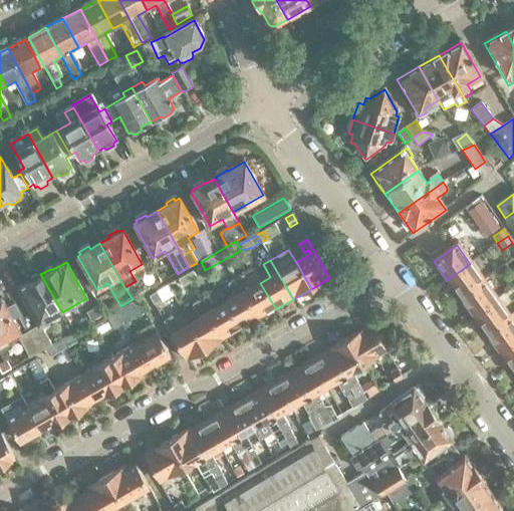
[(483,282),(470,264),(447,280),(460,298),(483,282)]
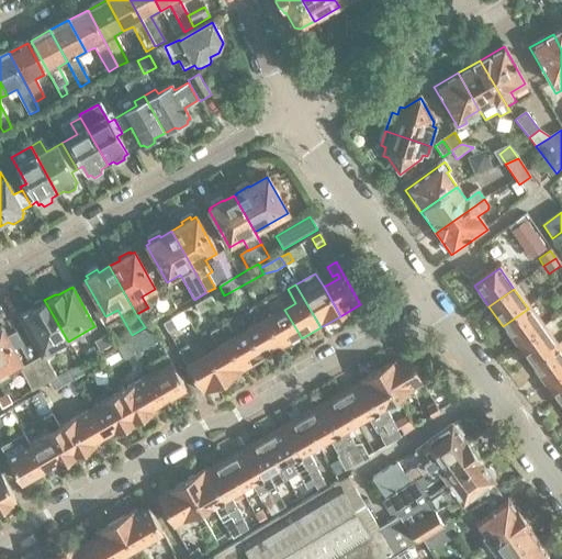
[(282,350),(302,338),(284,310),(277,295),(257,308),(282,350)]
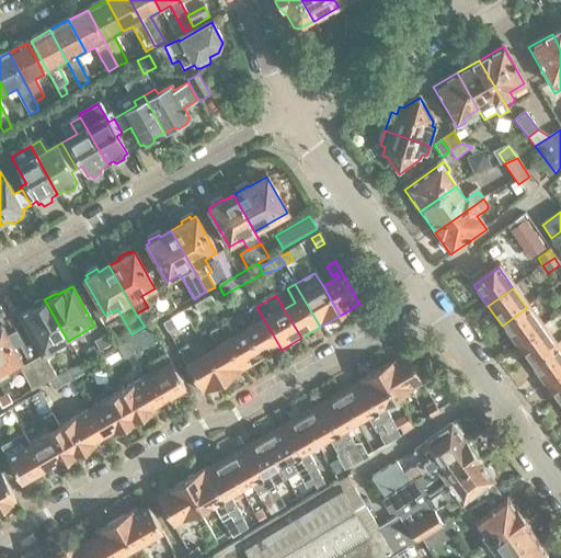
[(203,302),(207,310),(215,306),(210,297),(203,302)]
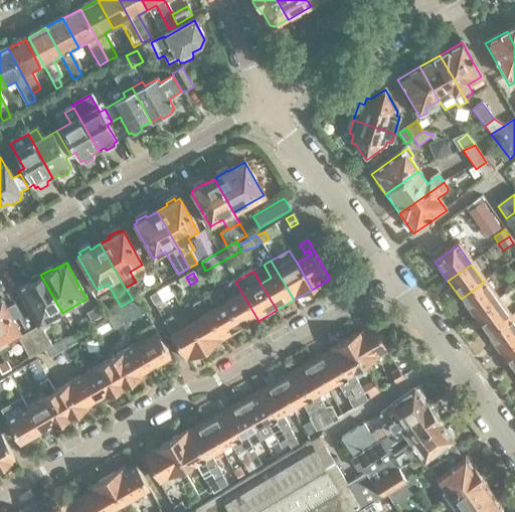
[(30,283),(17,291),(38,327),(62,313),(40,275),(31,280),(30,283)]
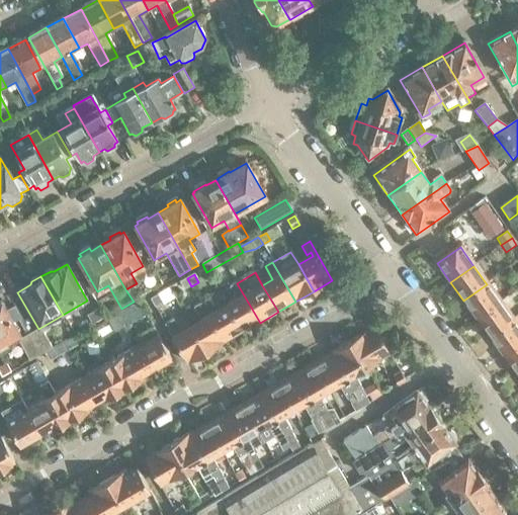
[(184,290),(191,286),(187,278),(179,282),(184,290)]
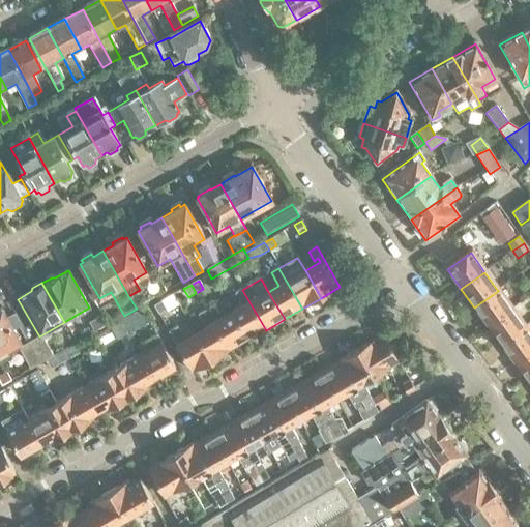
[(242,306),(242,308),(232,313),(247,341),(266,330),(242,290),(235,294),(242,306)]
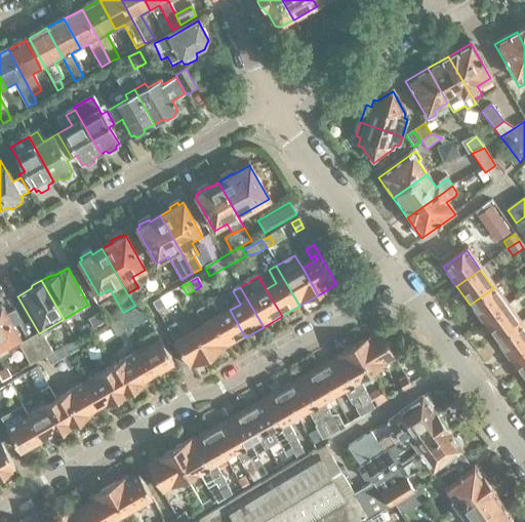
[(507,307),(493,288),(470,305),(483,323),(507,307)]
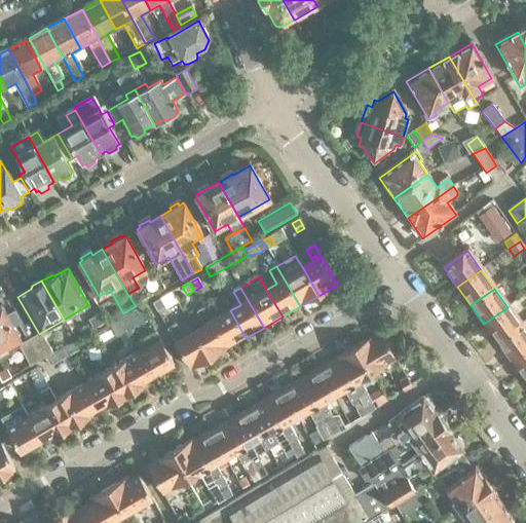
[(152,304),(157,312),(164,308),(165,310),(177,304),(172,293),(152,304)]
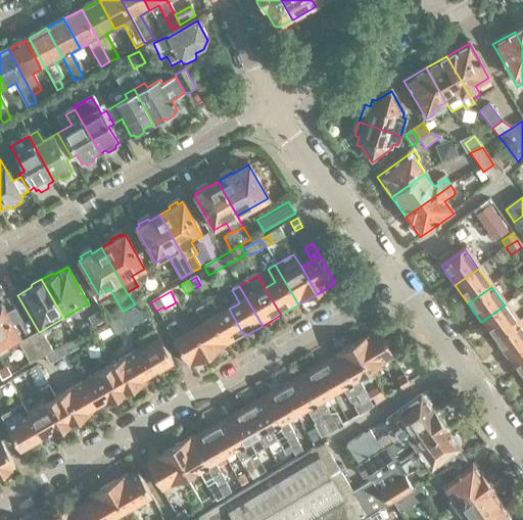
[(219,315),(211,301),(203,306),(227,346),(244,336),(229,309),(219,315)]
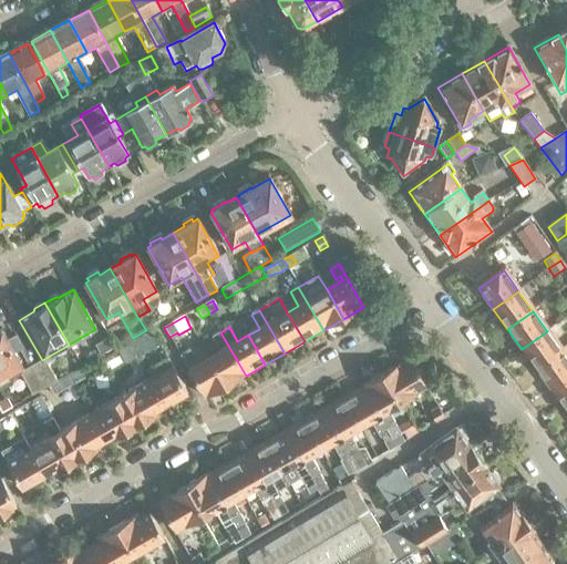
[(0,331),(0,382),(9,378),(7,375),(21,366),(1,330),(0,331)]
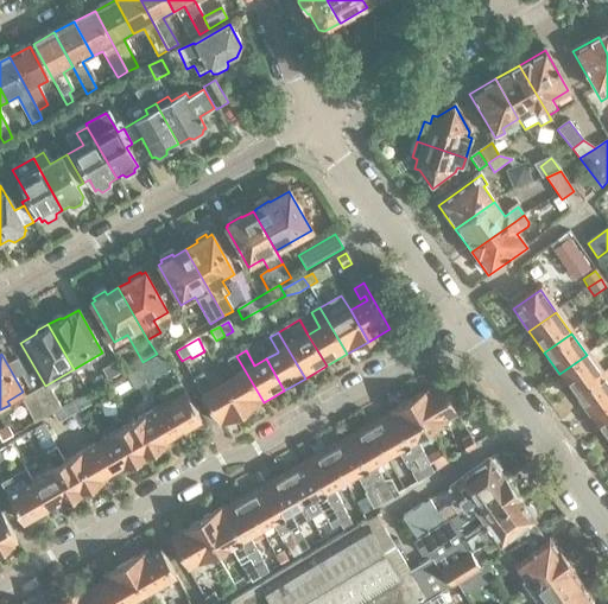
[(602,376),(587,355),(559,374),(575,395),(602,376)]
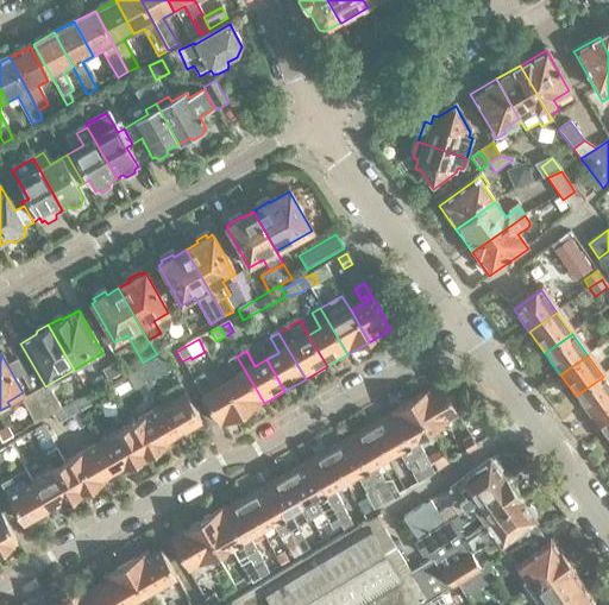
[(243,415),(264,403),(237,357),(228,361),(236,377),(224,384),(243,415)]
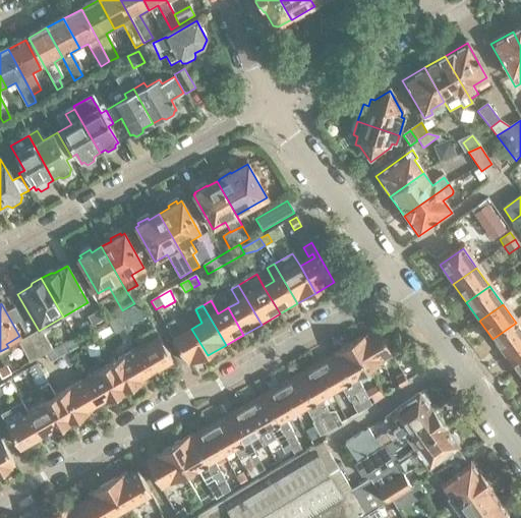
[(119,318),(126,330),(148,318),(145,311),(134,308),(119,318)]
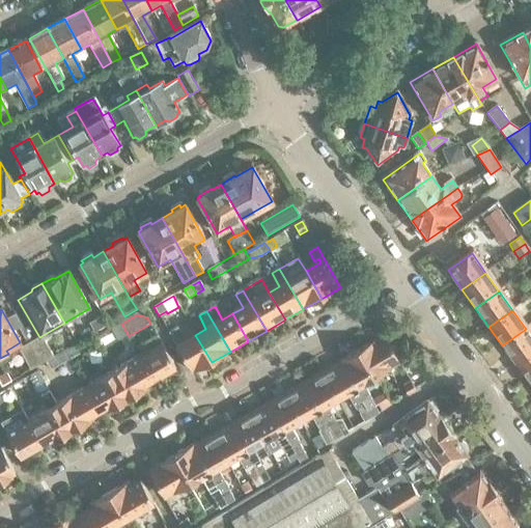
[(94,334),(108,327),(102,316),(89,324),(94,334)]
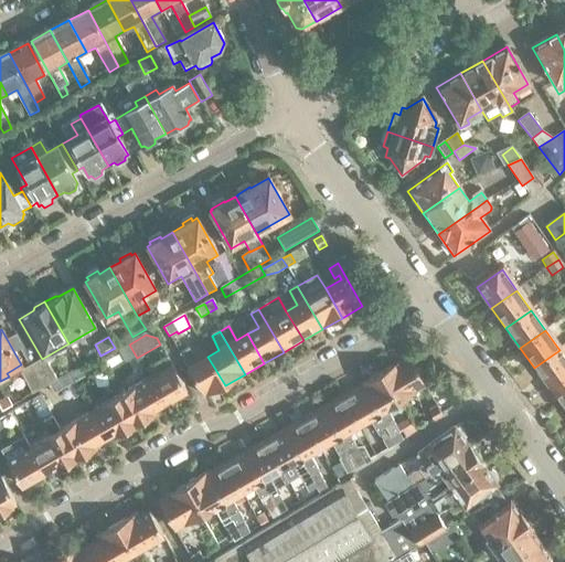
[(208,357),(201,343),(190,350),(189,349),(180,354),(204,398),(225,385),(208,357)]
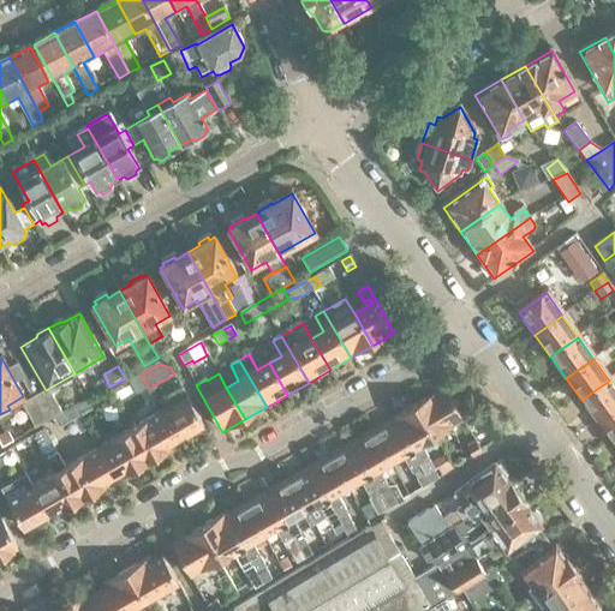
[(137,396),(149,389),(141,375),(129,382),(137,396)]
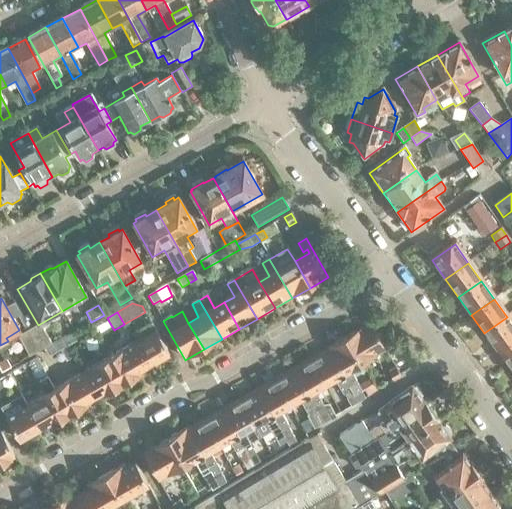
[(511,339),(511,323),(507,317),(484,333),(497,351),(511,339)]
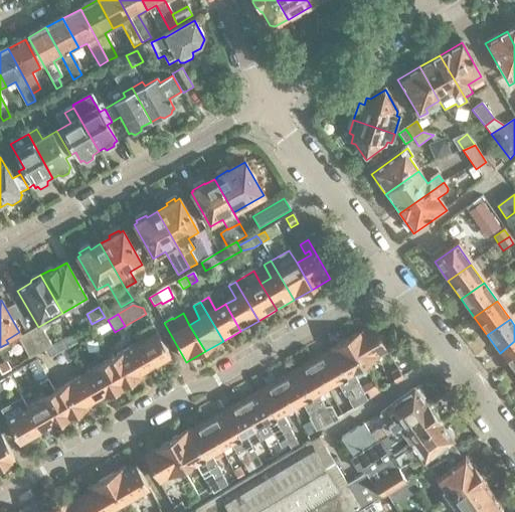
[(46,350),(52,347),(40,326),(29,332),(41,353),(46,350)]
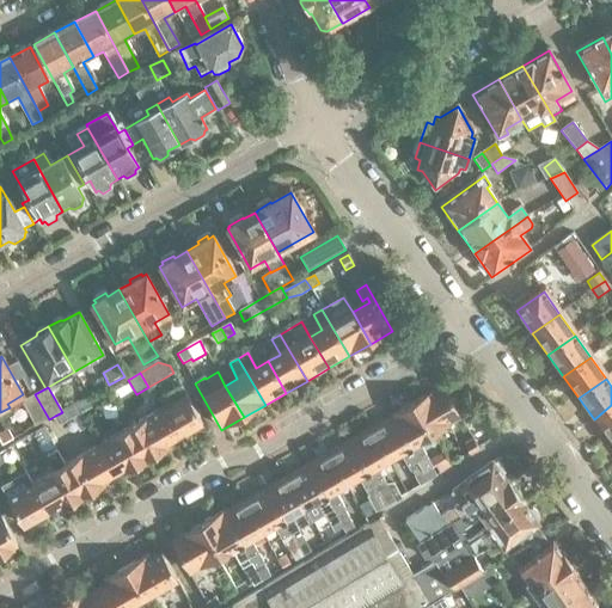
[(160,411),(176,440),(202,424),(187,397),(181,387),(163,398),(155,403),(160,411)]
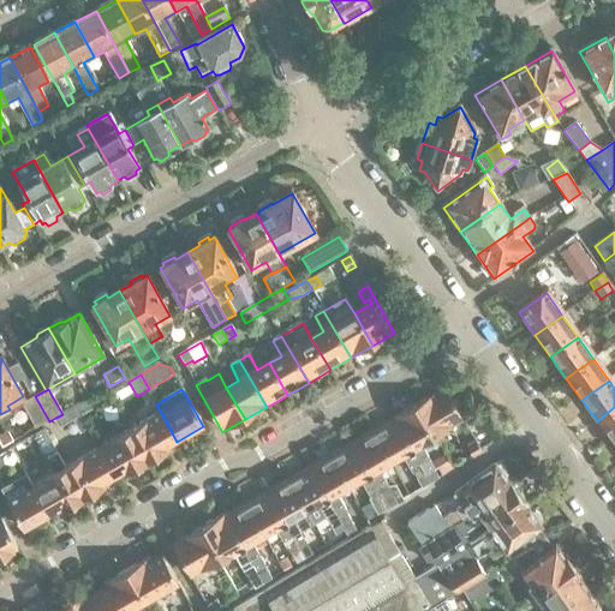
[(415,407),(433,438),(464,420),(446,389),(415,407)]
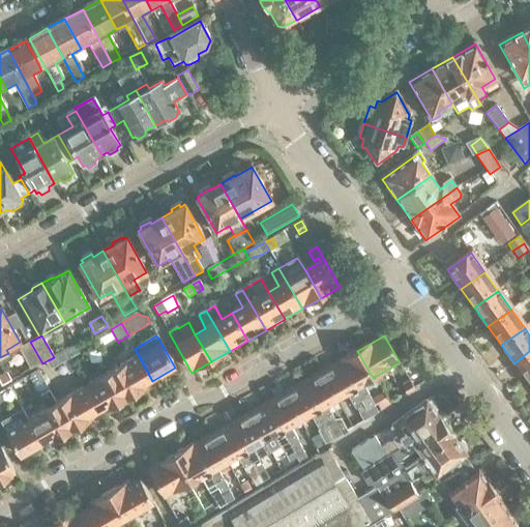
[(31,370),(42,363),(30,342),(19,349),(31,370)]
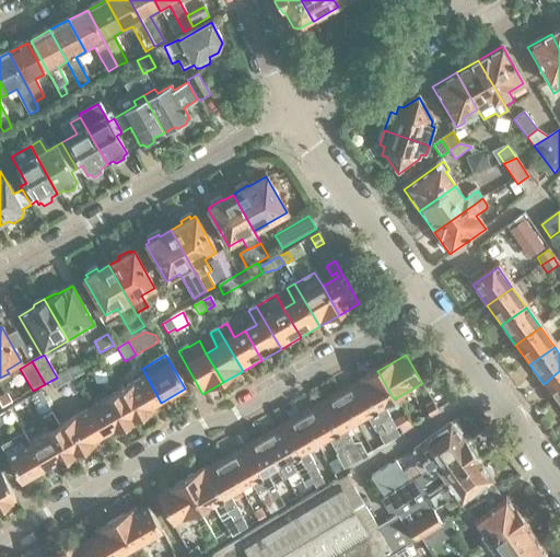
[(68,371),(73,381),(88,372),(83,362),(68,371)]
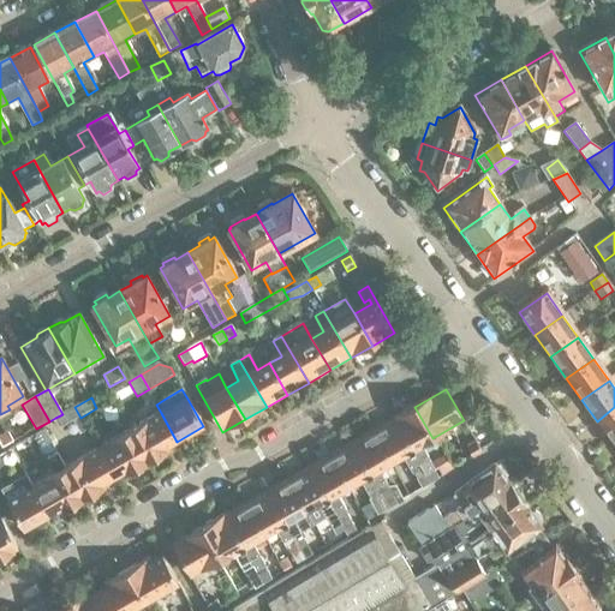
[(87,431),(79,418),(81,418),(75,407),(63,414),(55,418),(61,429),(71,423),(78,436),(87,431)]
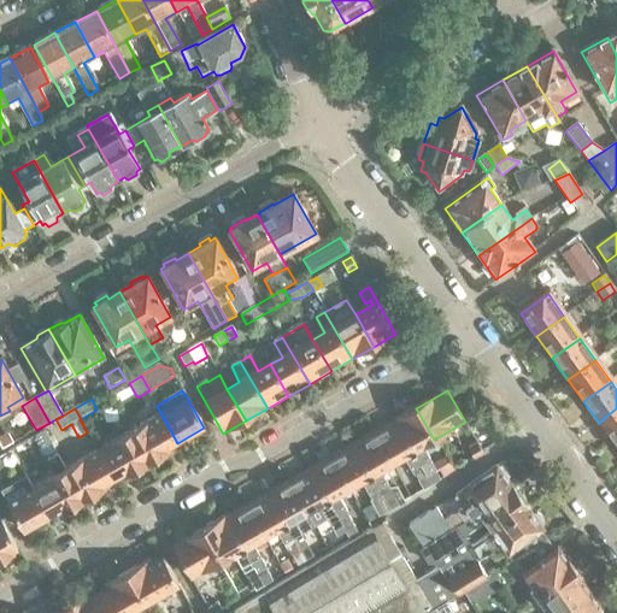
[(422,447),(434,440),(416,408),(394,420),(419,465),(432,487),(440,481),(433,466),(429,459),(422,447)]
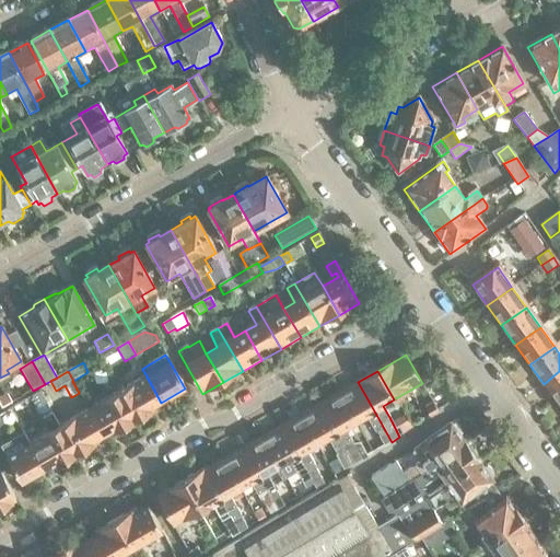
[(558,404),(559,402),(559,371),(544,384),(558,404)]
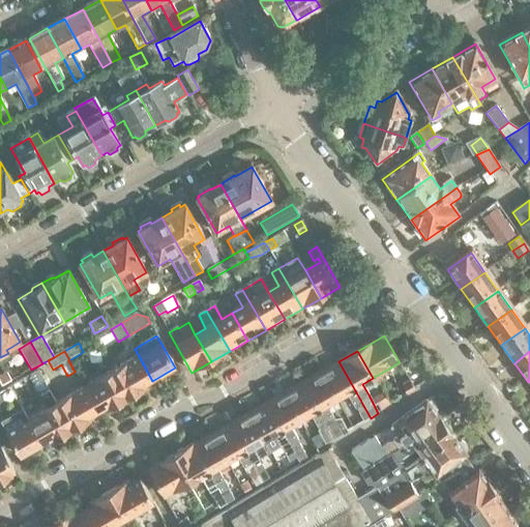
[(112,372),(127,400),(150,387),(148,383),(152,381),(139,356),(112,372)]
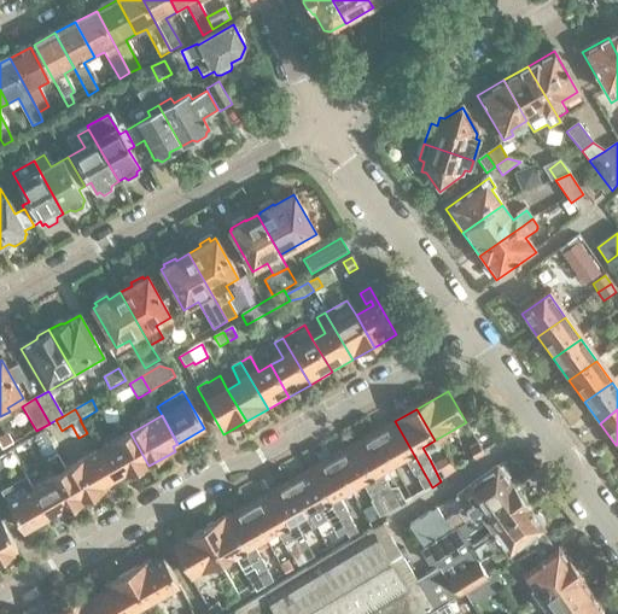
[(420,466),(395,421),(373,434),(391,466),(403,458),(410,471),(424,492),(432,487),(420,466)]
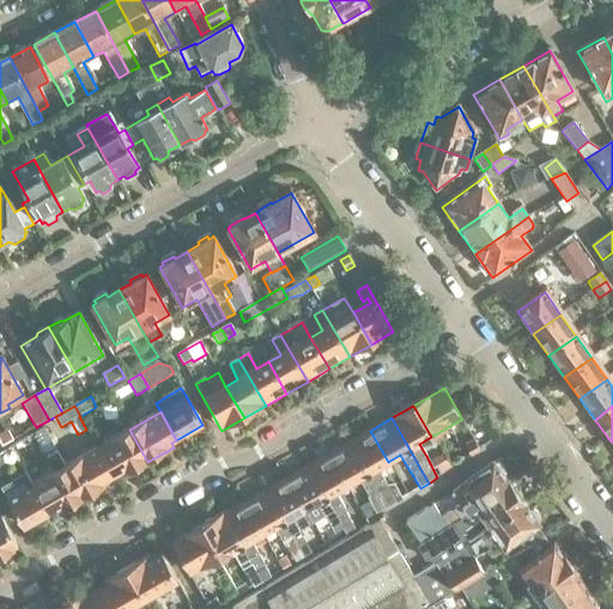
[(7,431),(13,440),(24,434),(18,425),(7,431)]
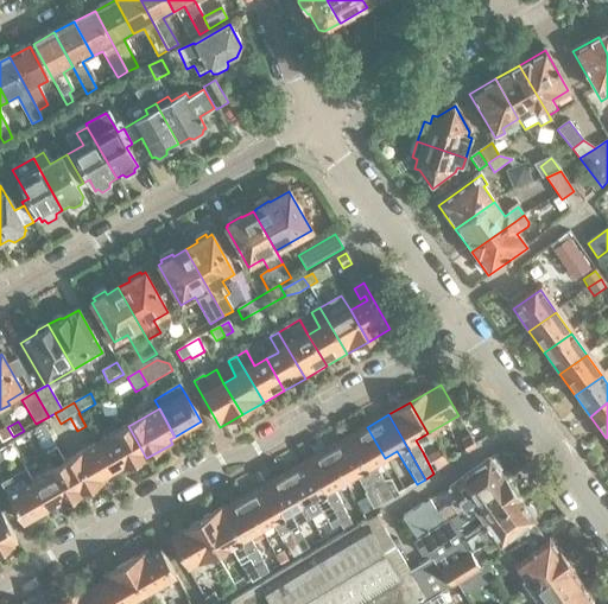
[(460,421),(450,427),(458,440),(468,436),(460,421)]
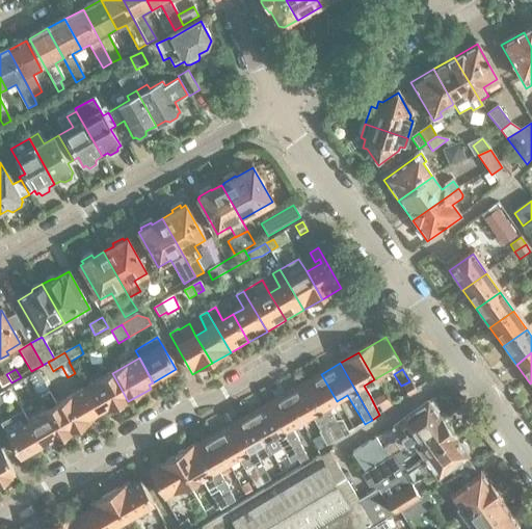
[(29,421),(43,445),(48,443),(50,446),(72,432),(56,405),(51,397),(37,372),(29,377),(47,411),(29,421)]
